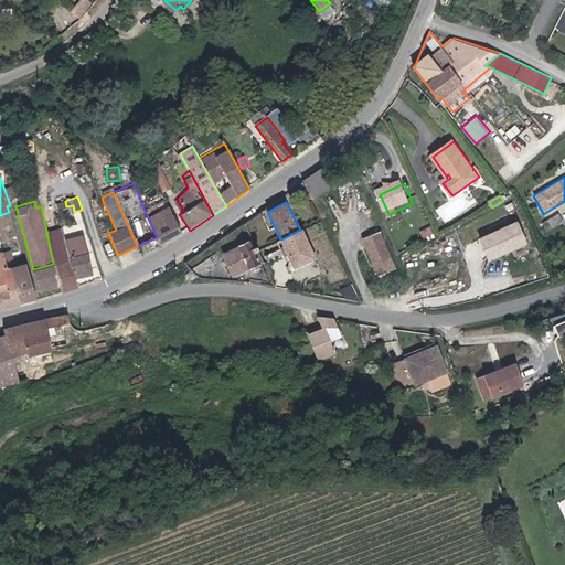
[(149,206),(144,209),(157,237),(160,244),(179,233),(168,205),(151,212),(149,206)]
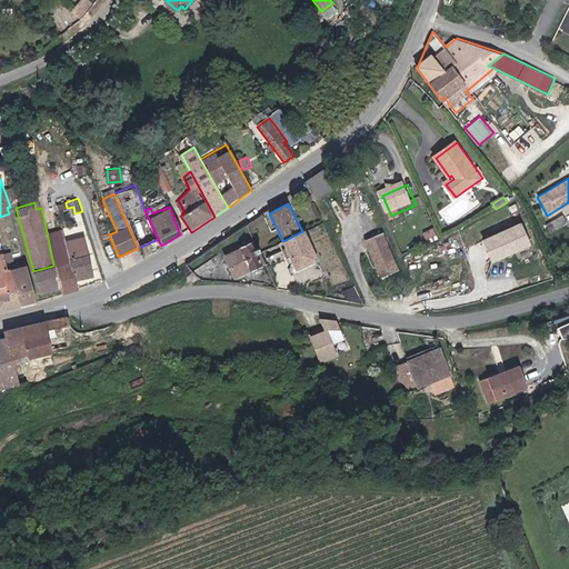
[(555,232),(568,225),(568,221),(566,216),(550,226),(555,232)]
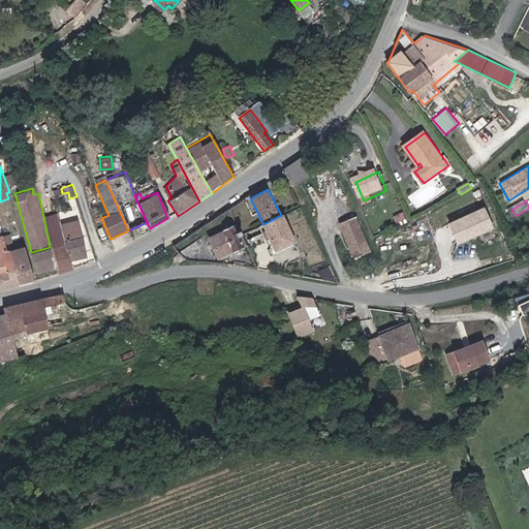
[(483,205),(444,220),(454,244),(492,228),(483,205)]
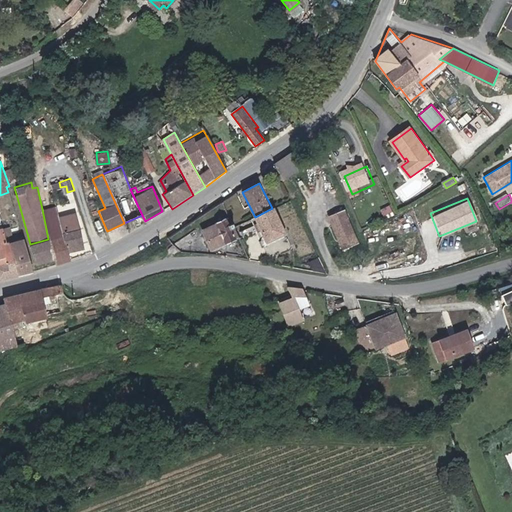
[(57,205),(42,209),(48,239),(54,261),(55,265),(72,260),(68,243),(60,216),(57,205)]
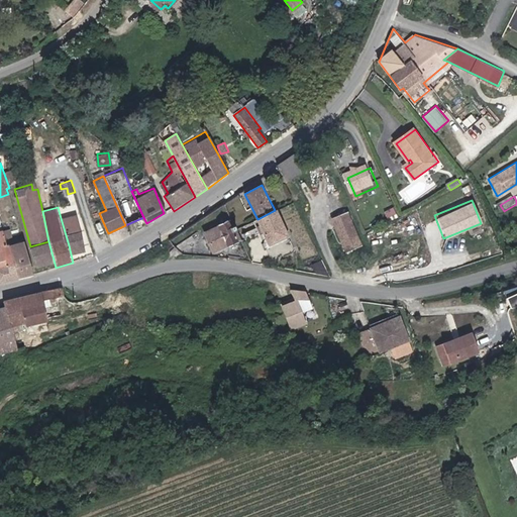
[(291,235),(277,209),(275,210),(257,219),(271,245),(291,235)]
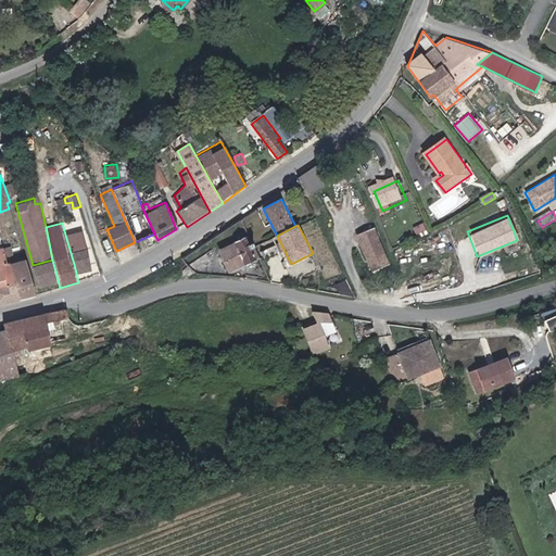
[(437,239),(431,229),(425,232),(429,242),(437,239)]
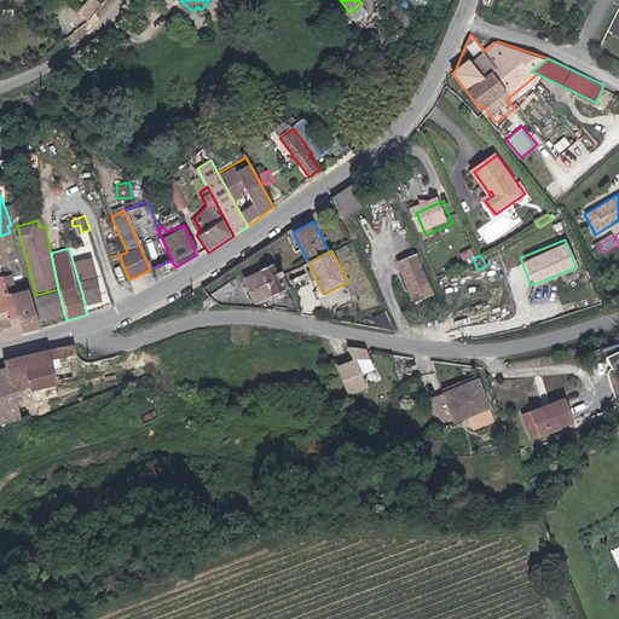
[(93,258),(73,261),(82,294),(85,294),(88,305),(103,300),(93,258)]
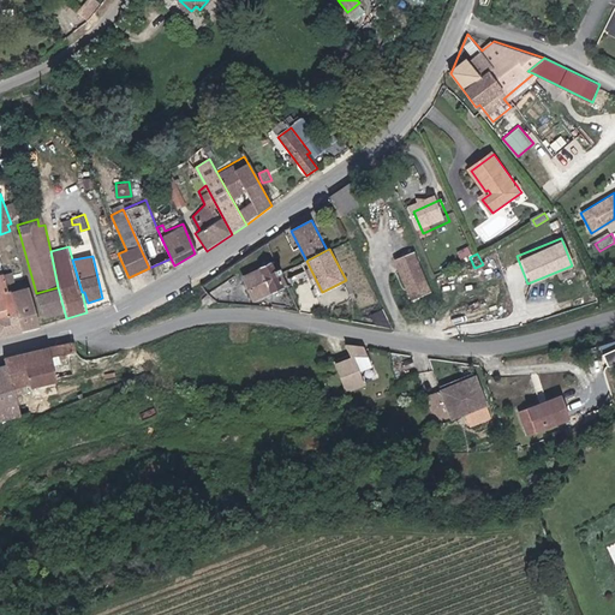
[(400,268),(415,302),(435,293),(421,260),(400,268)]
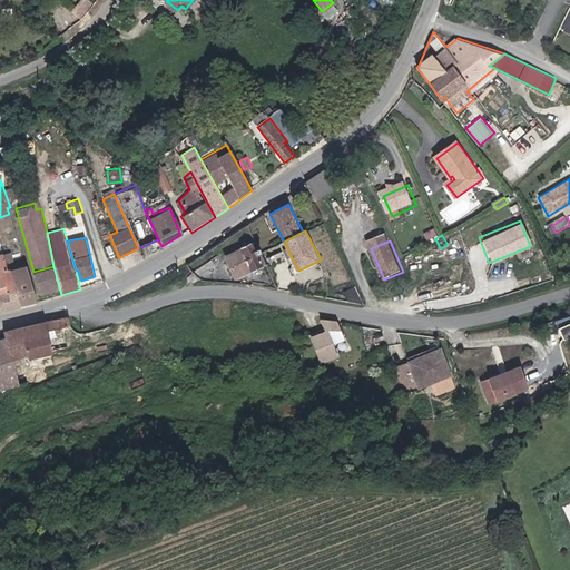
[(234,278),(264,263),(258,252),(253,254),(247,242),(222,254),(234,278)]
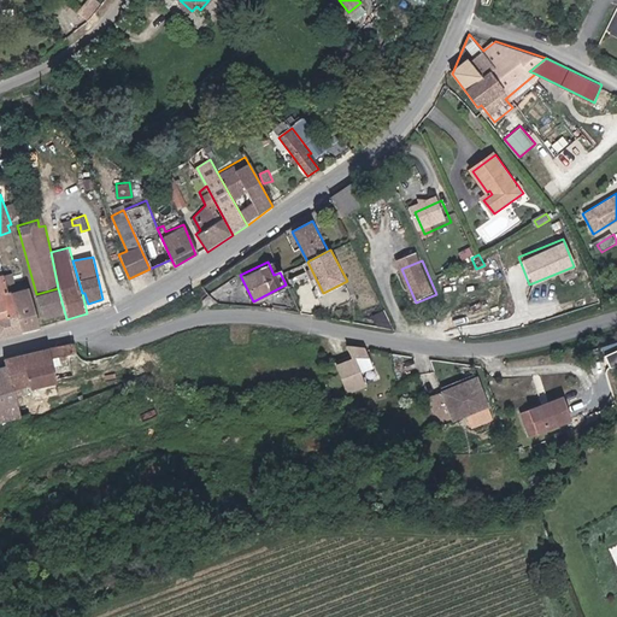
[(0,335),(41,325),(30,286),(10,291),(5,274),(0,275),(0,335)]
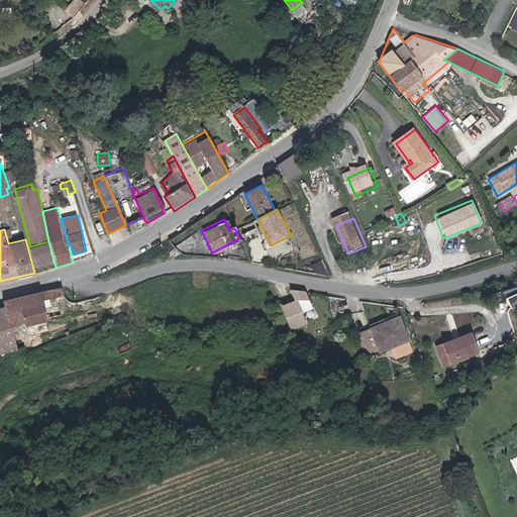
[(30,246),(36,269),(55,264),(48,241),(30,246)]
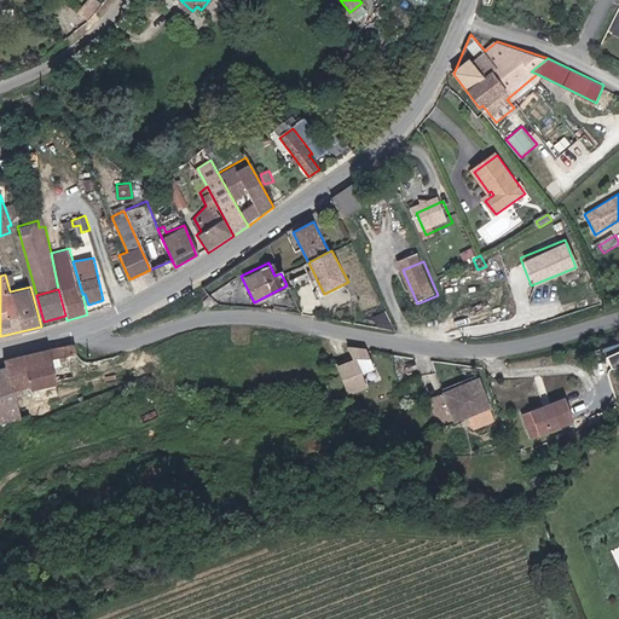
[(75,343),(57,347),(59,357),(76,353),(75,343)]
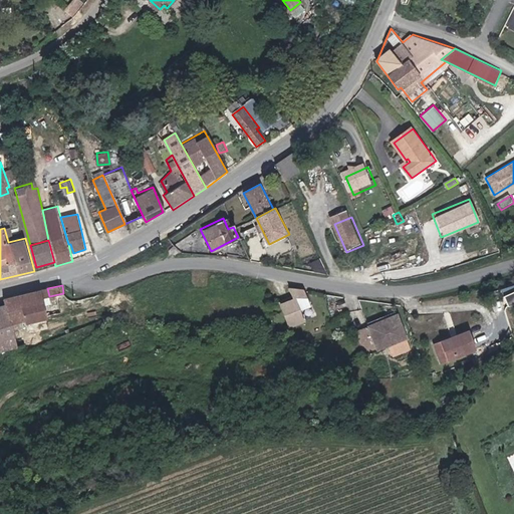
[(46,318),(38,287),(4,297),(5,304),(12,326),(17,345),(30,341),(25,324),(46,318)]
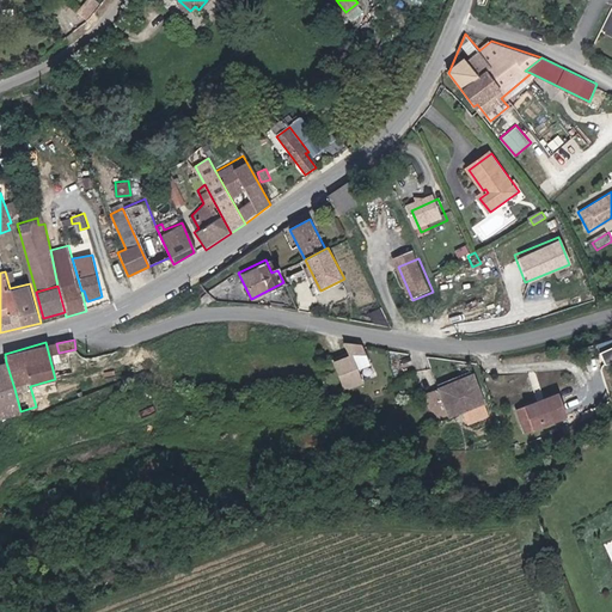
[(372,365),(363,347),(346,344),(352,357),(356,369),(372,365)]
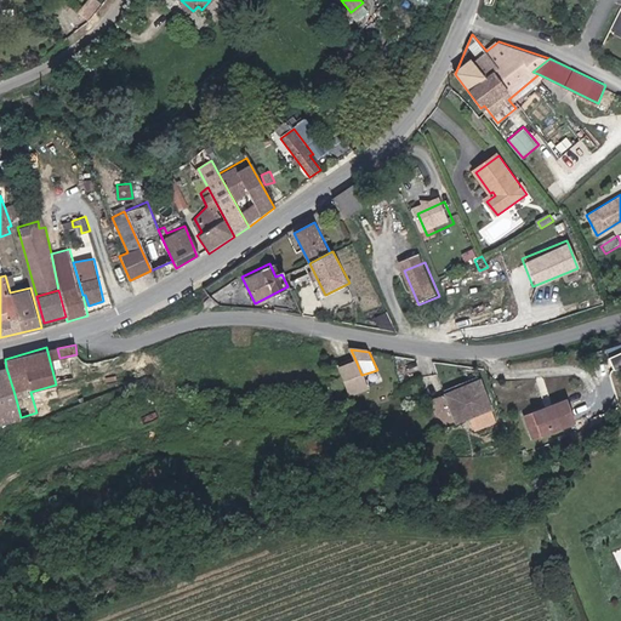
[(607,366),(620,359),(620,357),(617,349),(603,357),(607,366)]
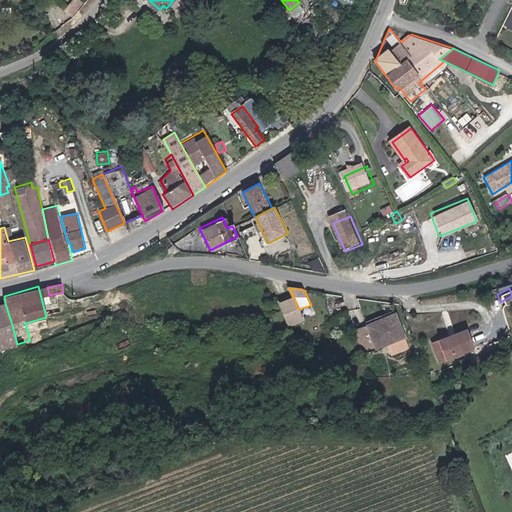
[(302,321),(298,309),(294,299),(282,303),(290,325),(302,321)]
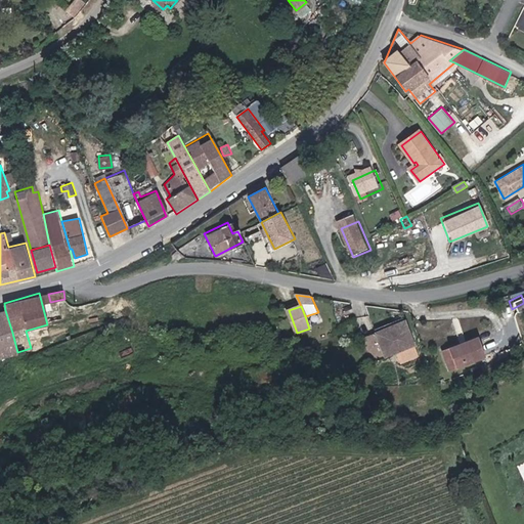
[(0,311),(0,352),(1,357),(17,352),(12,333),(5,310),(0,311)]
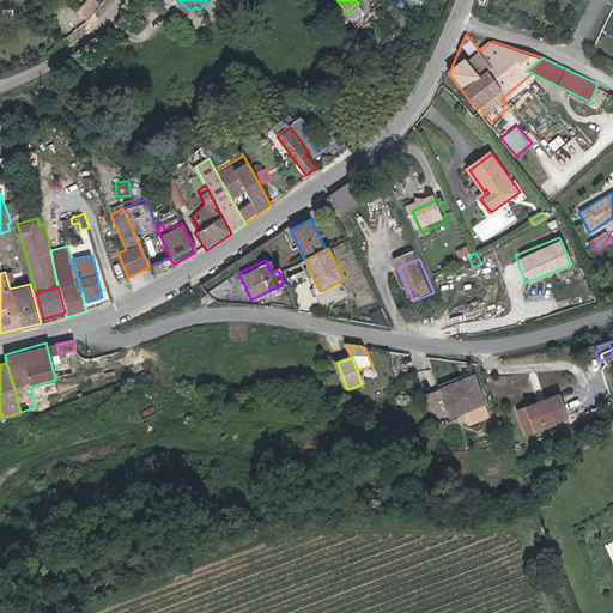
[(442,388),(454,417),(487,402),(474,374),(442,388)]
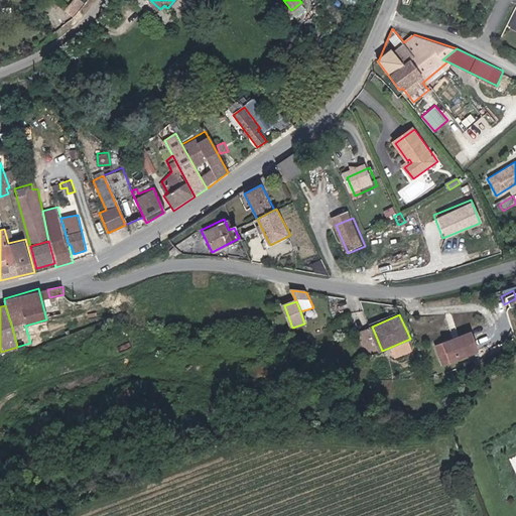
[(358,332),(368,355),(377,351),(366,328),(358,332)]
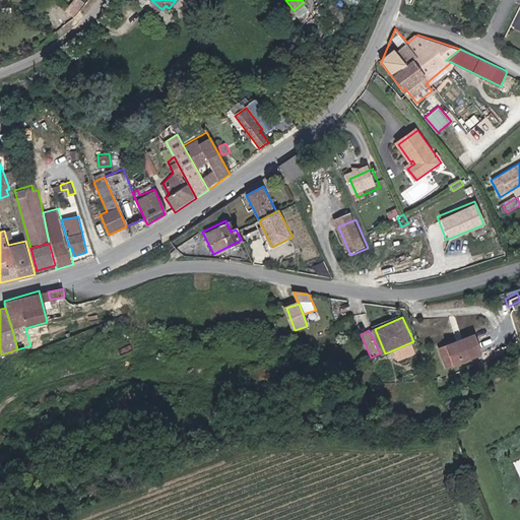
[(475,335),(441,348),(448,367),(482,353),(475,335)]
